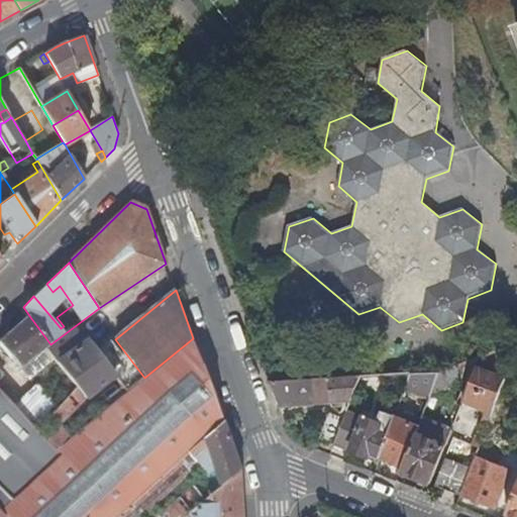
[(0,341),(0,380),(17,364),(21,368),(46,347),(50,344),(30,317),(0,341)]
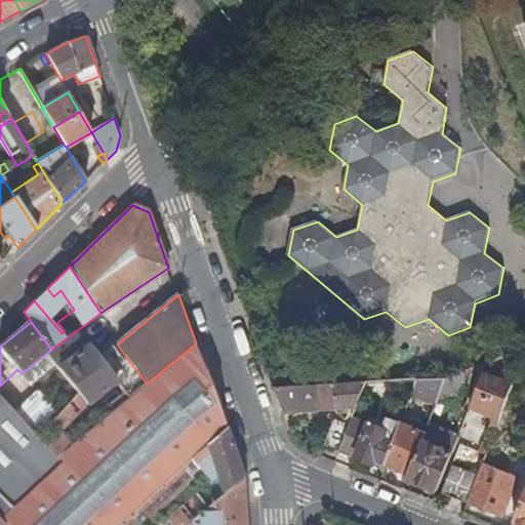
[(88,347),(76,331),(51,350),(47,353),(54,362),(80,395),(38,437),(57,458),(73,445),(63,434),(61,432),(88,404),(117,381),(89,346),(88,347)]
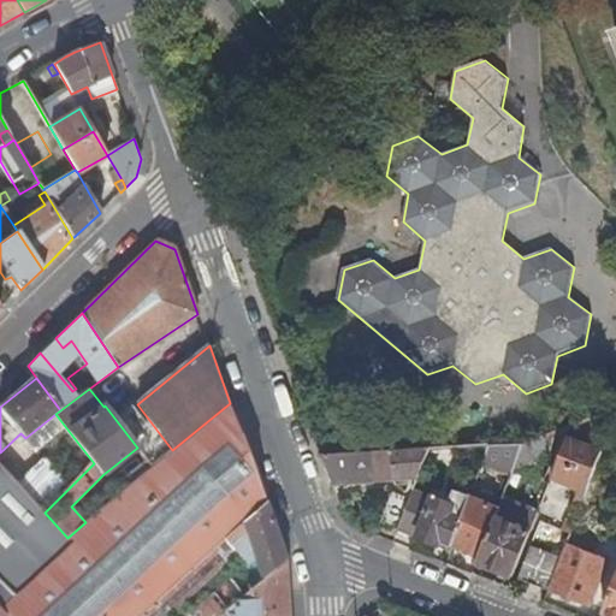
[(67,538),(45,513),(0,465),(0,608),(9,615),(140,615),(265,502),(230,403),(172,450),(119,495),(86,522),(67,538)]
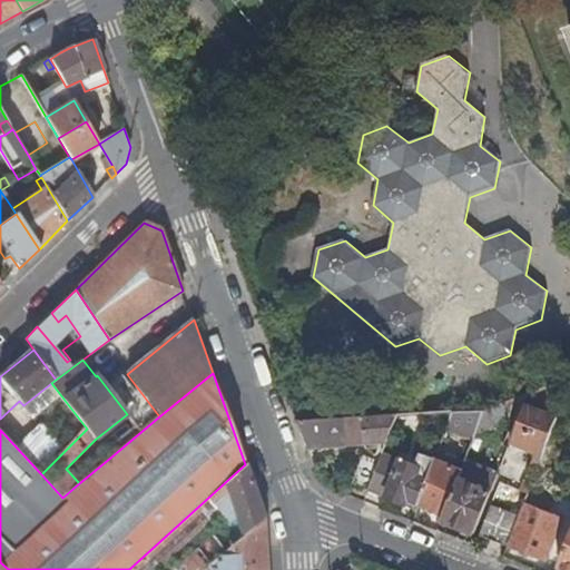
[(51,383),(23,405),(31,414),(59,393),(51,383)]
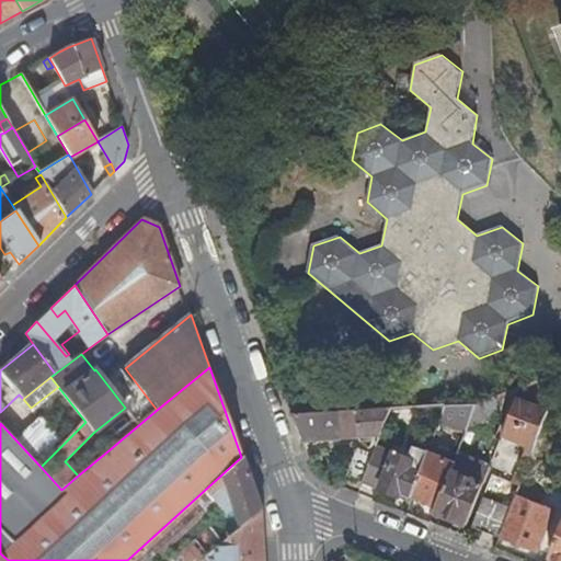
[(19,395),(0,412),(0,423),(41,467),(86,422),(58,387),(31,408),(23,399),(19,395)]
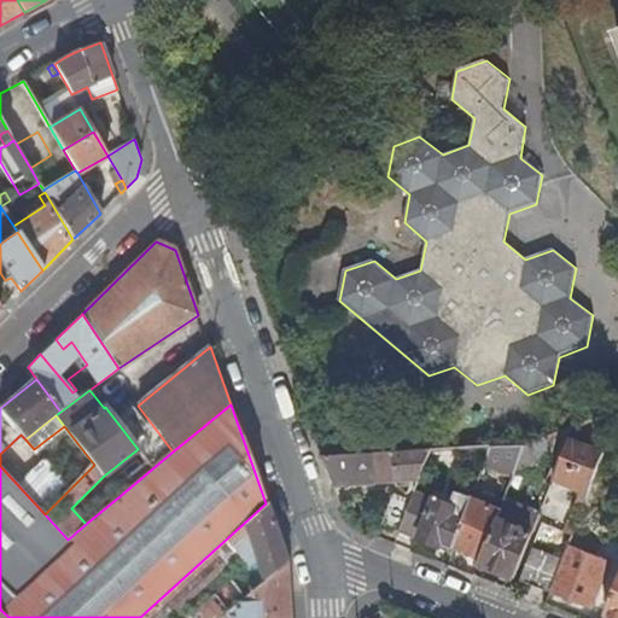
[(518,471),(564,453),(569,441),(575,426),(528,444),(518,471)]
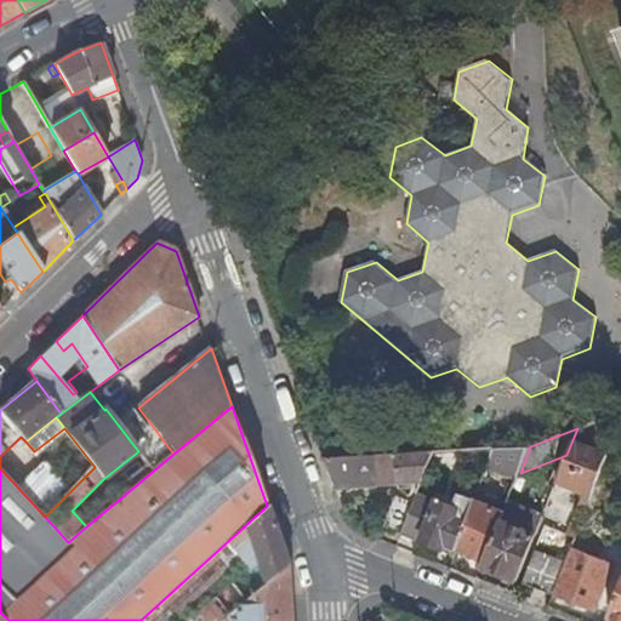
[(165,443),(110,486),(120,499),(174,454),(165,443)]
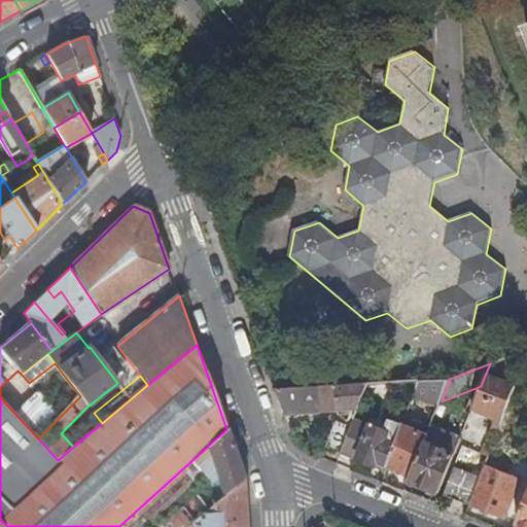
[(489,438),(495,441),(516,388),(485,376),(481,386),(471,411),(496,421),(489,438)]
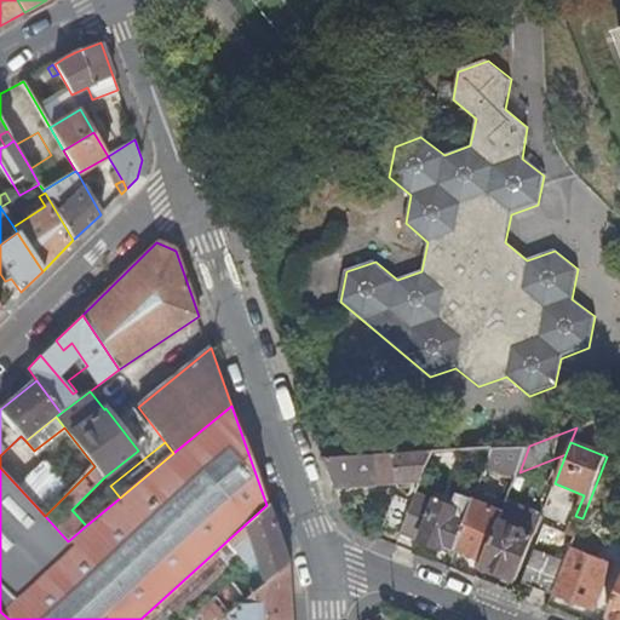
[(487,471),(515,482),(520,472),(529,446),(495,448),(487,471)]
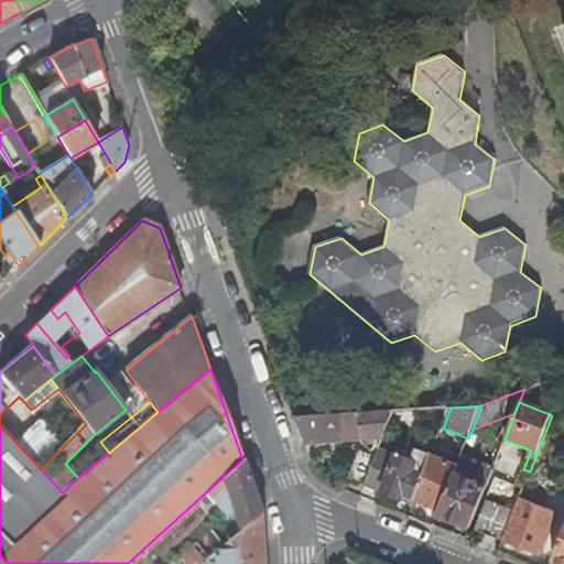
[(418,420),(418,410),(394,411),(390,422),(418,420)]
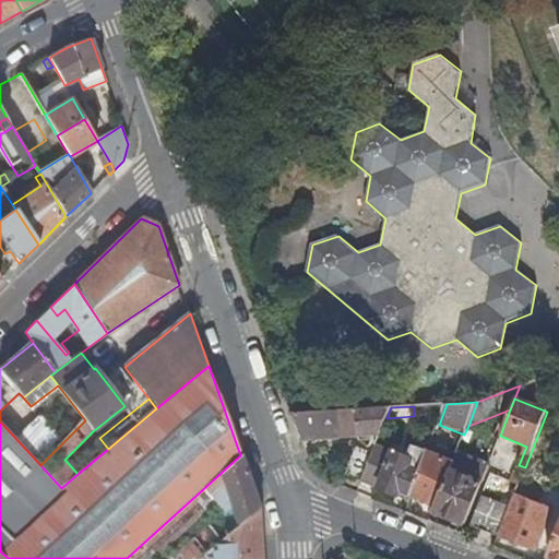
[(304,439),(380,435),(387,418),(391,407),(294,414),(304,439)]
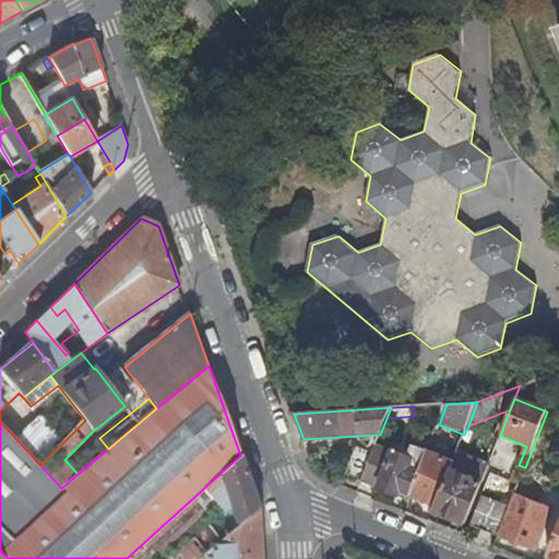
[(99,438),(67,462),(78,474),(108,449),(99,438)]
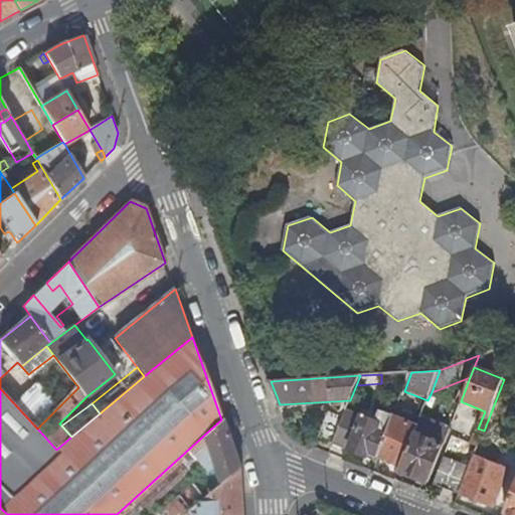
[(368,454),(378,458),(393,419),(382,415),(379,423),(346,411),(343,418),(333,445),(367,458),(368,454)]
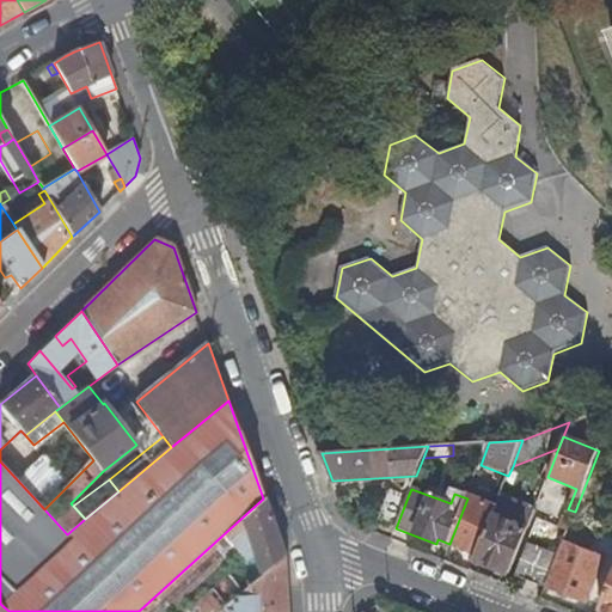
[(377,526),(395,532),(396,528),(408,497),(391,491),(377,526)]
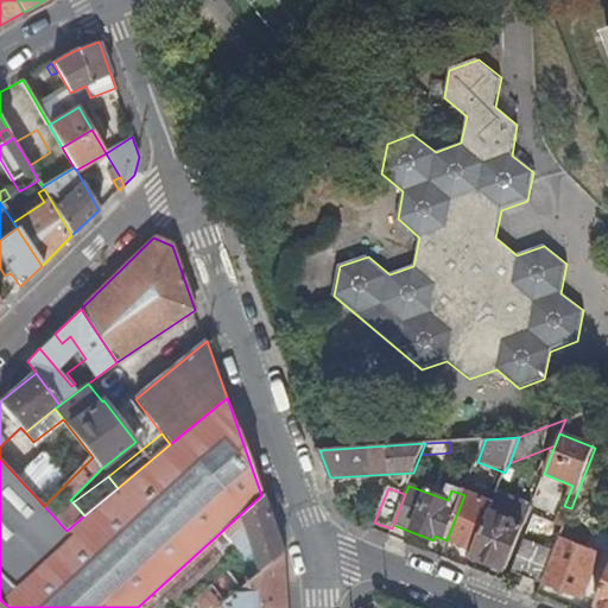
[(447,540),(475,551),(489,513),(494,502),(466,492),(464,495),(447,540)]
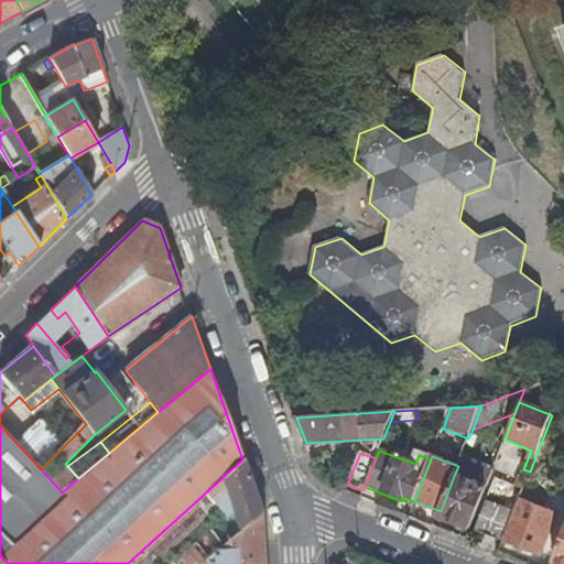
[(171,563),(264,563),(261,511),(242,459),(128,563),(154,563),(212,512),(208,509),(215,502),(226,517),(171,563)]
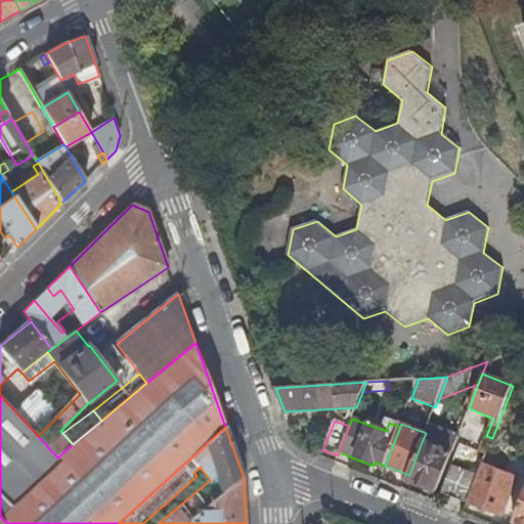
[(407,480),(436,491),(451,452),(422,442),(409,475),(407,480)]
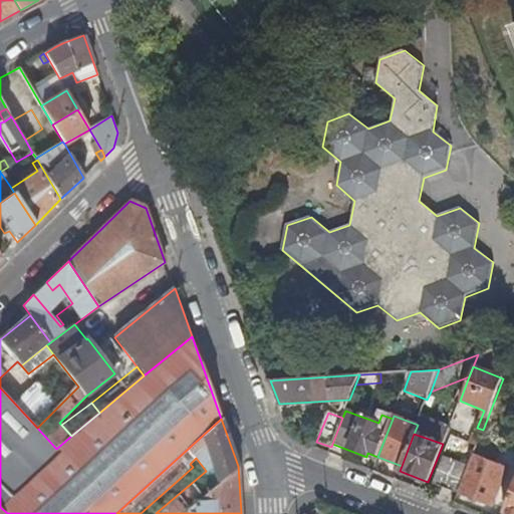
[(473,458),(507,471),(510,463),(476,450),(473,458)]
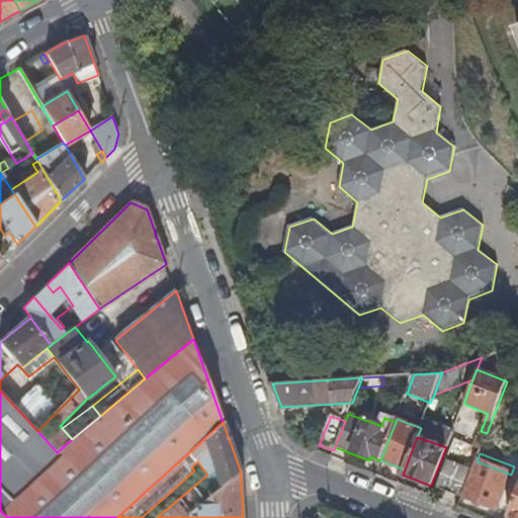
[(438,488),(462,497),(463,495),(472,469),(448,460),(438,488)]
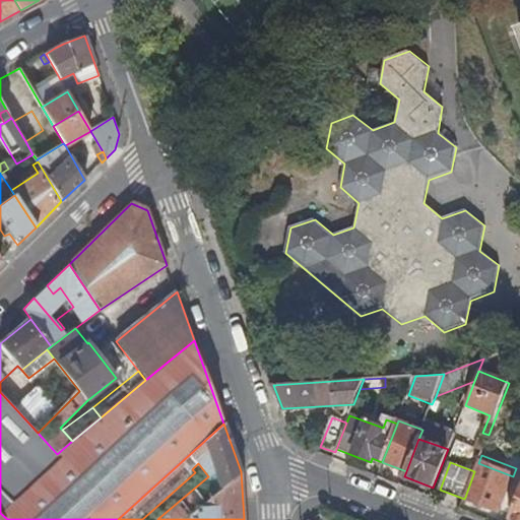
[(465,497),(511,515),(519,492),(519,478),(513,476),(478,463),(474,471),(465,497)]
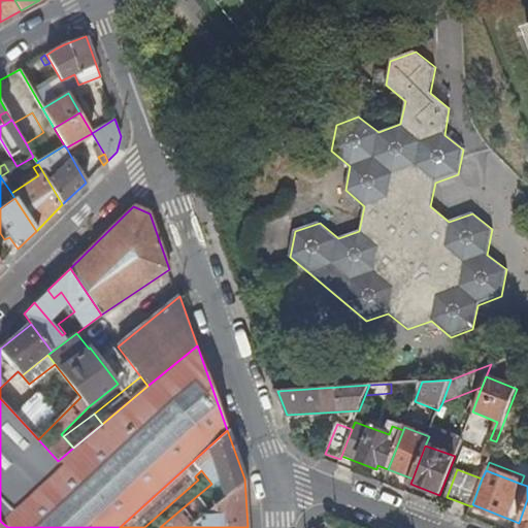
[(518,527),(522,527),(527,527),(527,499),(519,523),(518,527)]
